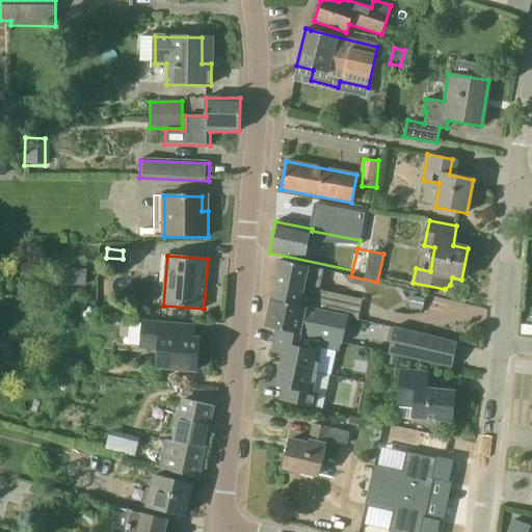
[(271,300),(357,319),(363,300),(319,290),(323,270),(280,260),(271,300)]
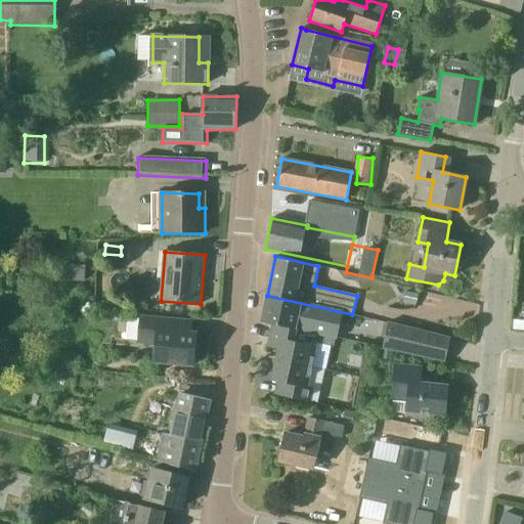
[(85,264),(64,264),(64,280),(85,281),(85,264)]
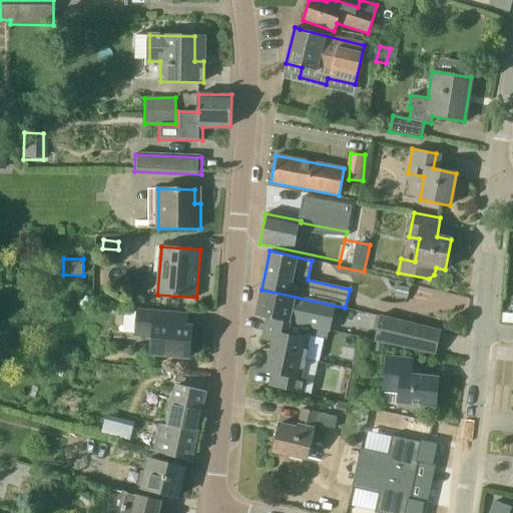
[(398,286),(395,296),(408,300),(410,289),(398,286)]
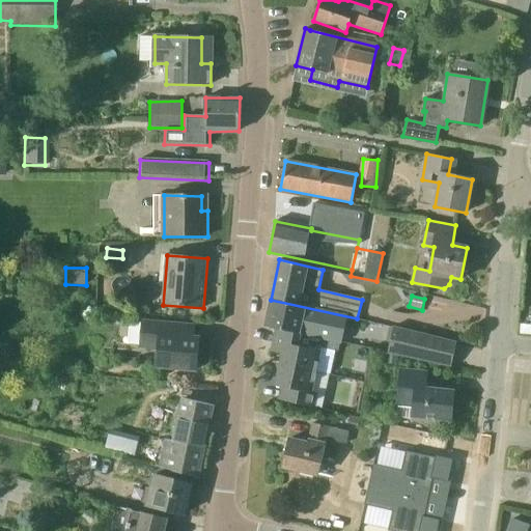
[(347,317),(357,319),(357,318),(271,300),(264,326),(276,329),(339,342),(338,343),(340,343),(347,317)]
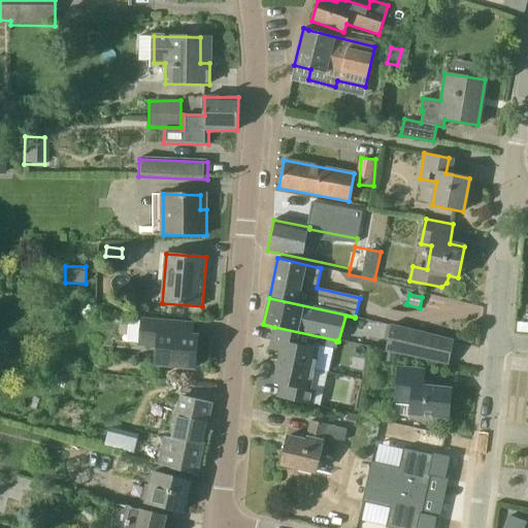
[(186,325),(140,321),(138,344),(157,345),(155,364),(196,368),(197,351),(192,350),(193,336),(185,336),(186,325)]
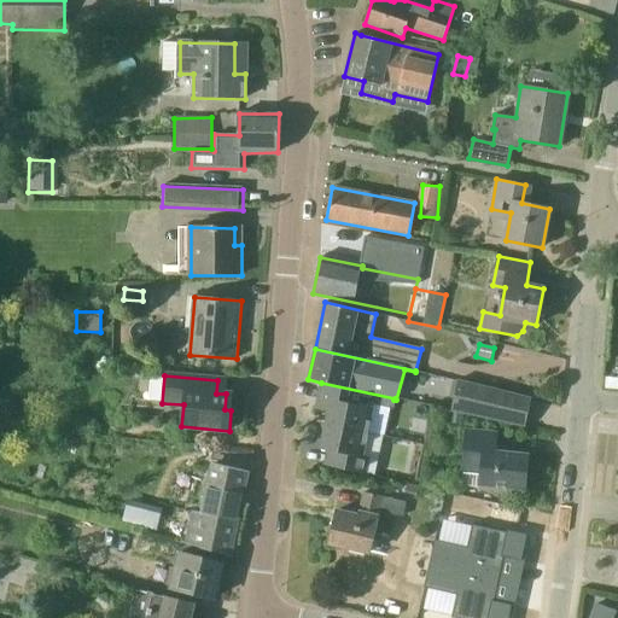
[(458,380),(450,407),(525,426),(532,400),(458,380)]
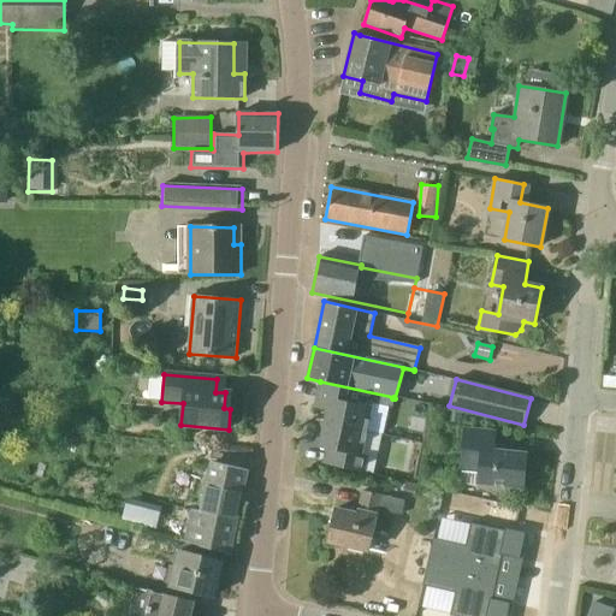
[(390,410),(392,398),(394,397),(320,381),(314,408),(327,410),(325,422),(368,432),(373,407),(390,410)]
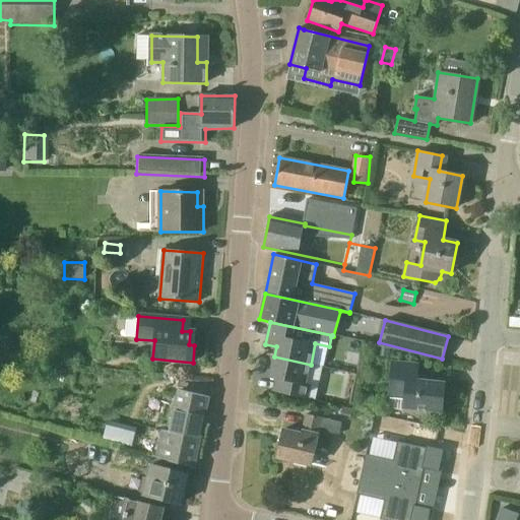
[(378,355),(389,356),(390,347),(379,346),(378,355)]
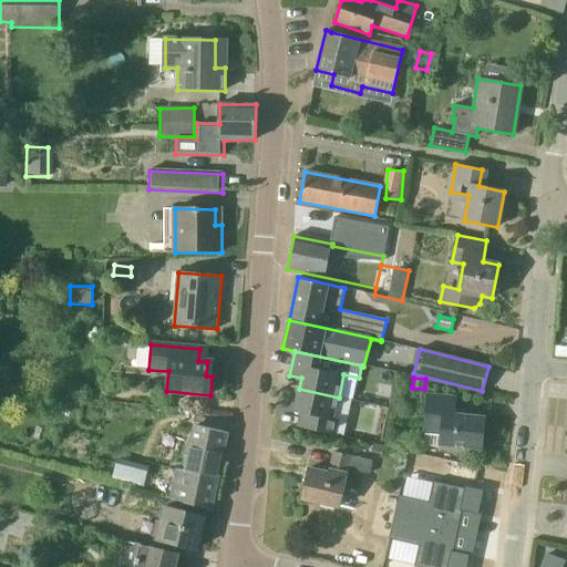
[(340,420),(334,419),(339,398),(299,389),(294,412),(301,413),(298,428),(337,435),(340,420)]
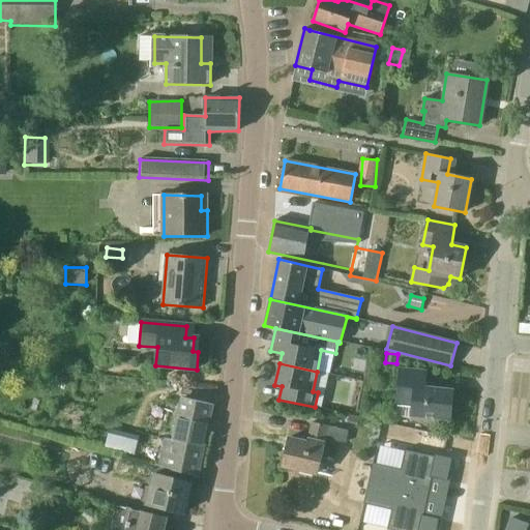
[(427,373),(401,371),(398,403),(412,405),(411,415),(449,419),(452,391),(424,388),(427,373)]
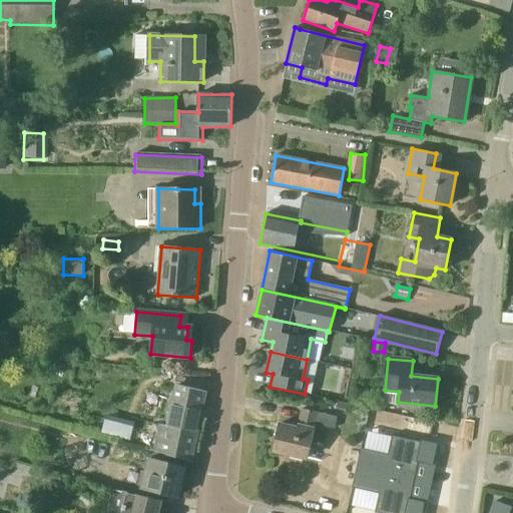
[(204,393),(177,387),(168,428),(162,426),(156,452),(190,462),(204,393)]
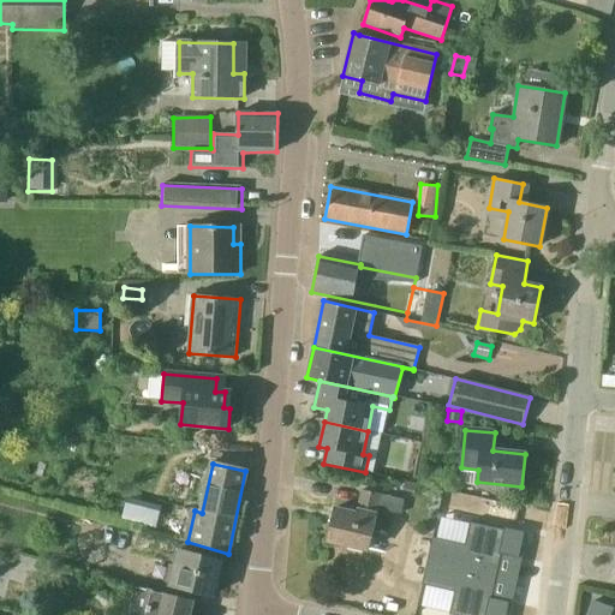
[(415,493),(416,484),(405,482),(404,490),(415,493)]
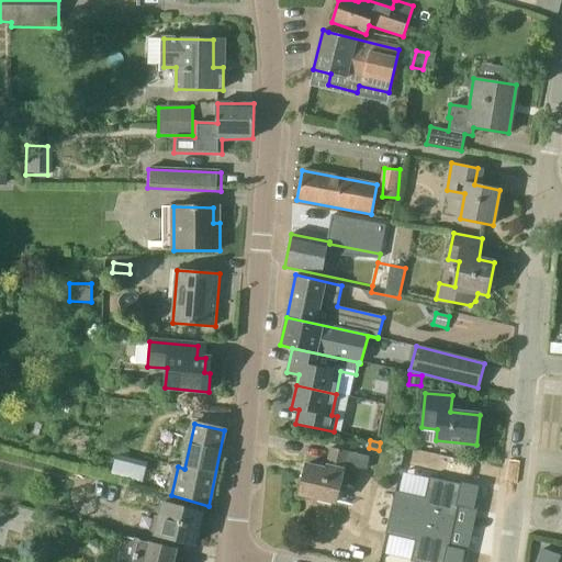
[(336,503),(345,464),(367,470),(369,457),(349,451),(332,448),(326,470),(306,464),(299,494),(336,503)]
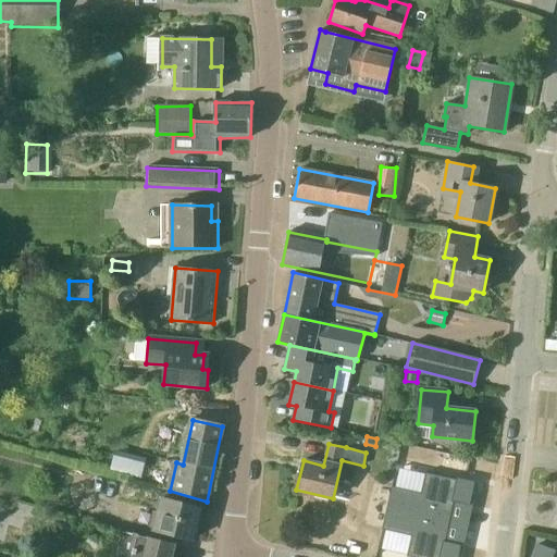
[(147,460),(135,458),(131,475),(143,479),(146,463),(147,460)]
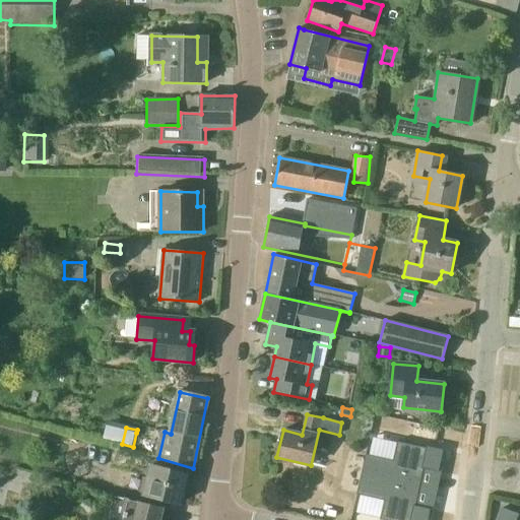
[(394,459),(367,453),(362,473),(419,486),(425,468),(440,472),(440,471),(445,450),(428,446),(427,447),(398,441),(394,459)]
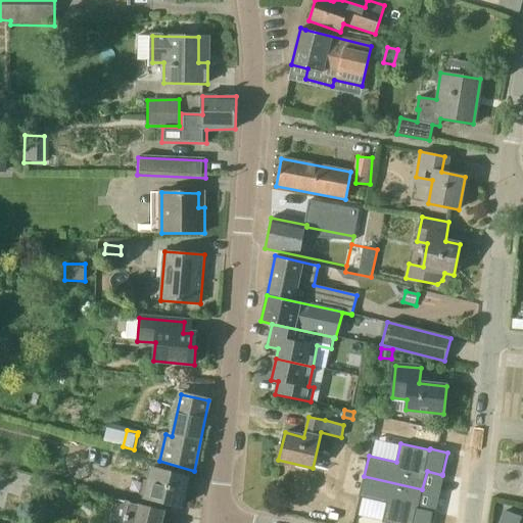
[(188,477),(152,468),(145,497),(181,507),(188,477)]
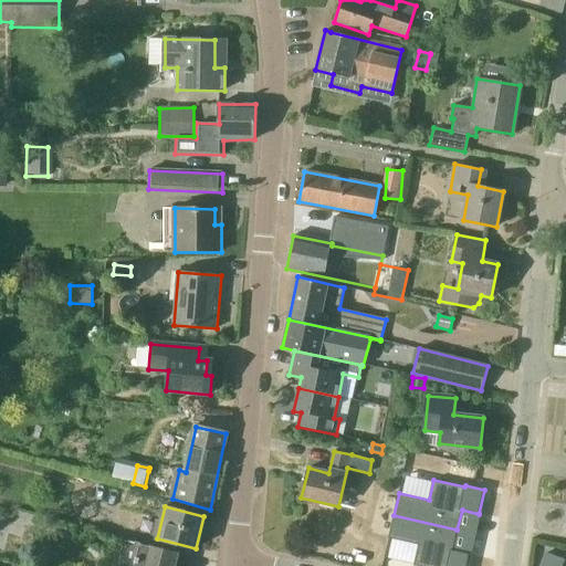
[(465,565),(469,554),(452,549),(457,530),(394,515),(389,536),(419,544),(413,564),(422,565),(465,565)]
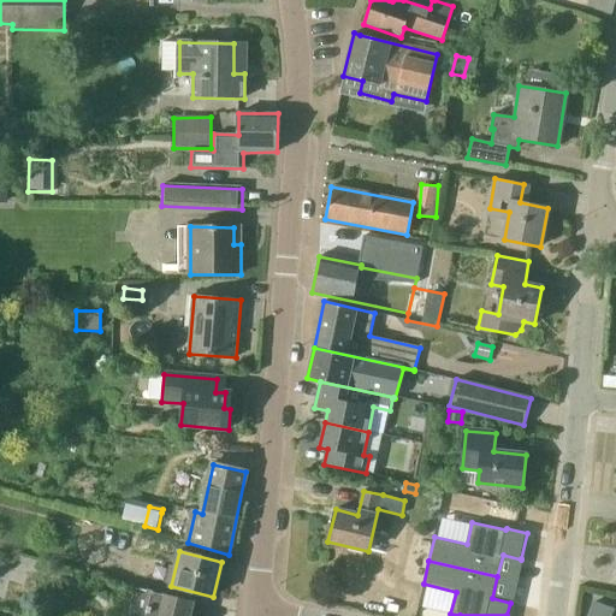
[(190,615),(194,603),(166,596),(153,592),(147,615),(190,615)]
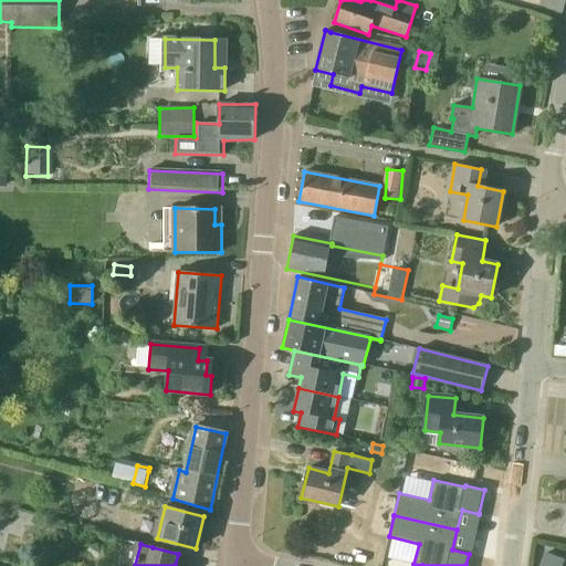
[(537,565),(561,565),(562,555),(538,553),(537,565)]
